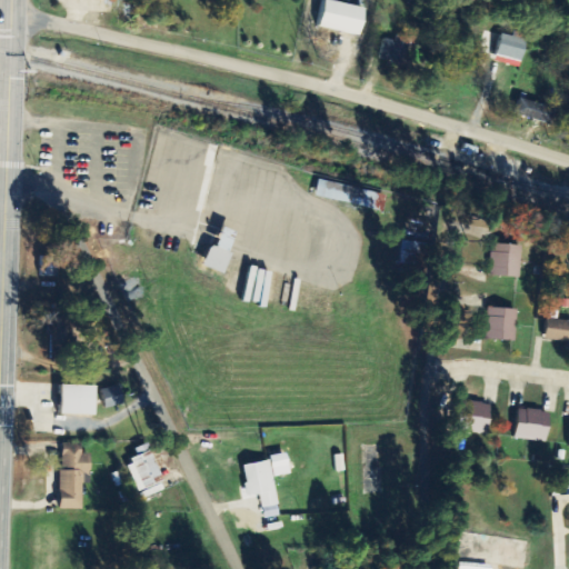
[(325,0),(319,27),(359,37),(366,10),(325,0)]
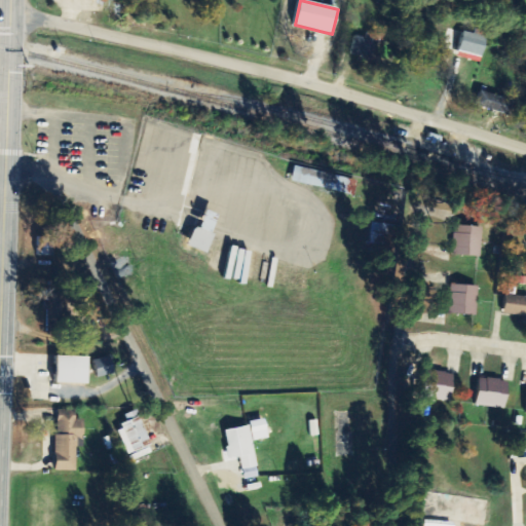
[(487,38),(464,31),(456,55),(479,63),(487,38)]
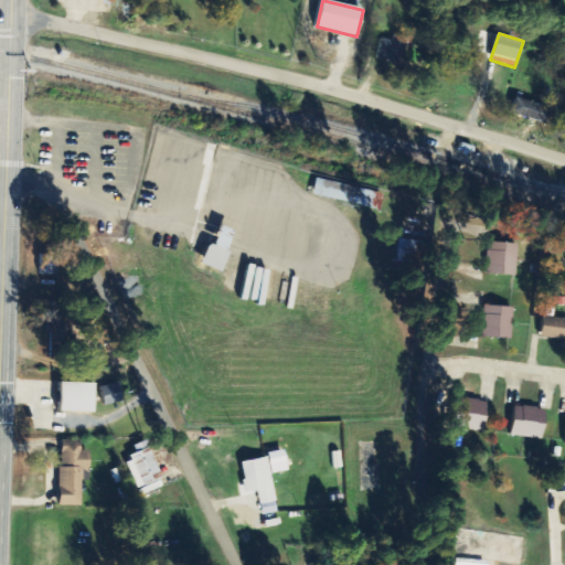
[(394,42),(381,39),(377,56),(400,61),(404,36),(395,34),(394,42)]
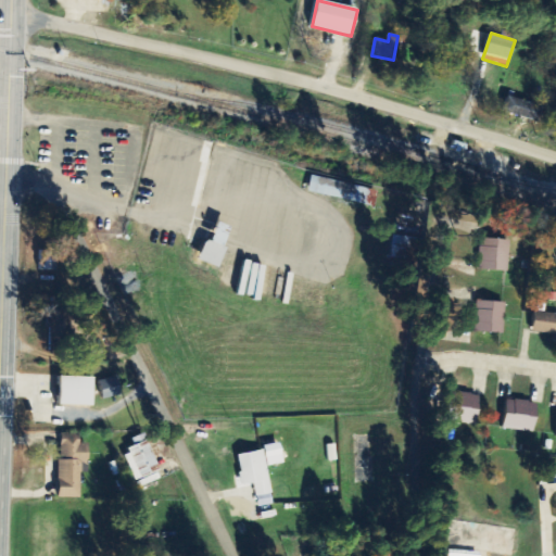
[(503,111),(538,123),(543,108),(507,97),(503,111)]
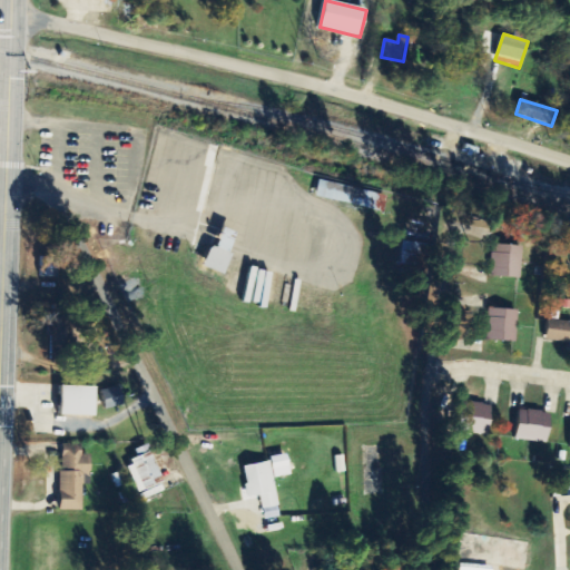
[(316,197),(376,210),(380,194),(321,180),(316,197)]
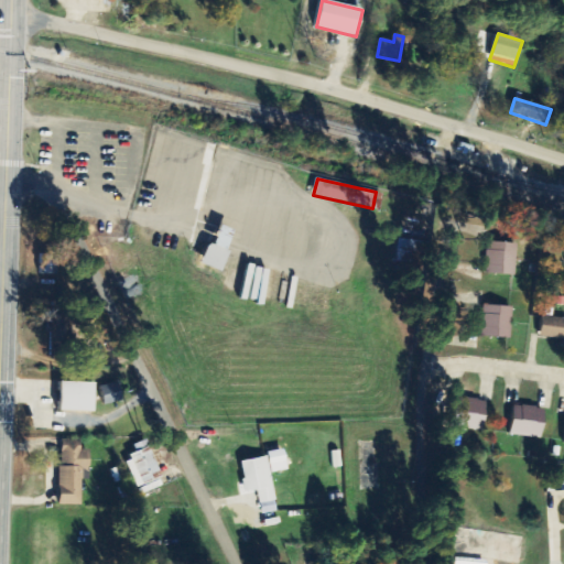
[(415,266),(416,240),(398,239),(397,264),(415,266)]
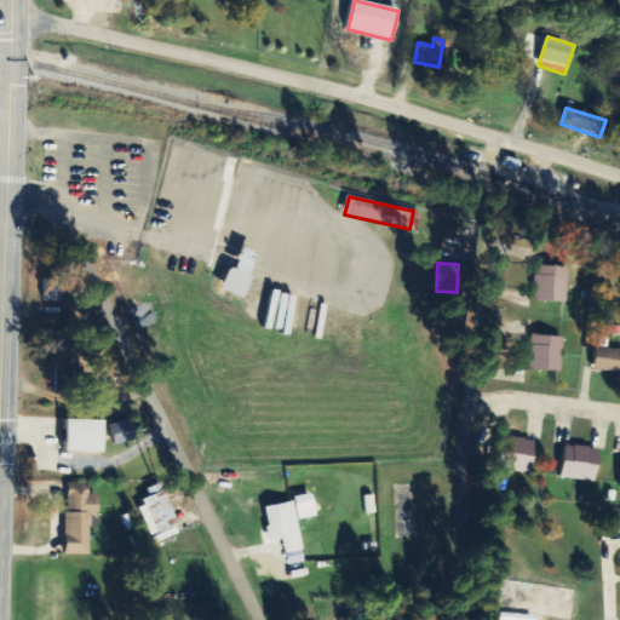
[(533,300),(567,302),(569,268),(535,265),(533,300)]
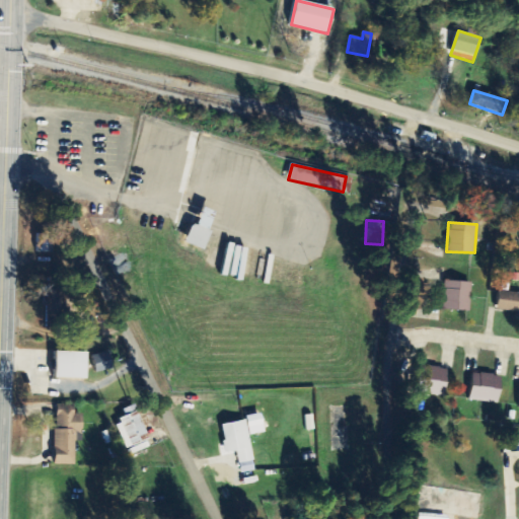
[(53,252),(53,234),(36,234),(38,252),(53,252)]
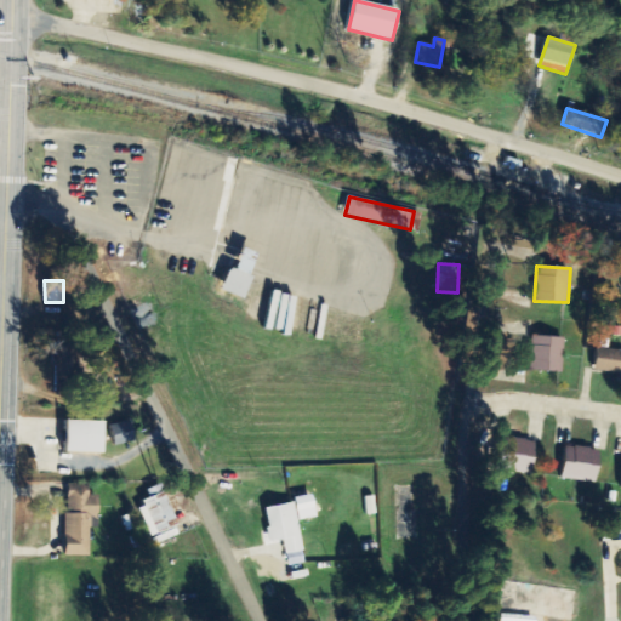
[(563,337),(530,336),(529,371),(562,372),(563,337)]
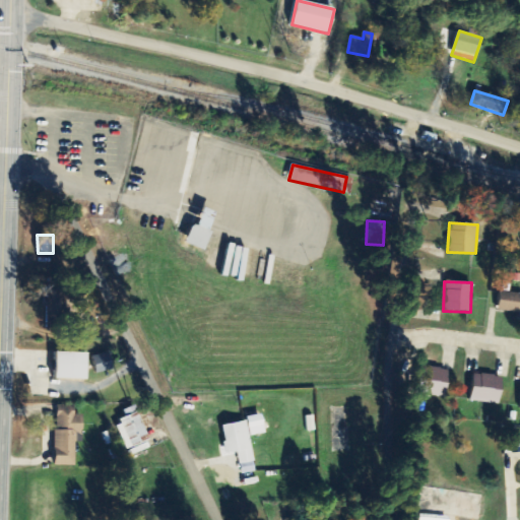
[(64,290),(46,289),(45,328),(60,328),(60,313),(70,313),(70,304),(64,304),(64,290)]
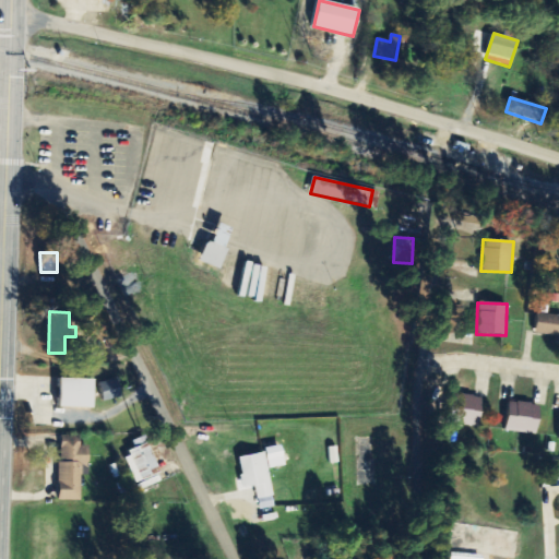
[(535,333),(558,335),(558,337),(558,342),(558,341),(558,316),(537,313),(535,333)]
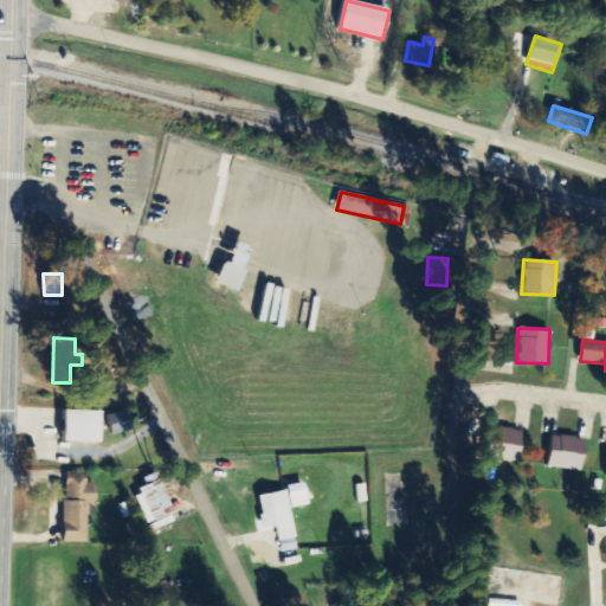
[(102,411),(65,410),(64,442),(101,443),(102,411)]
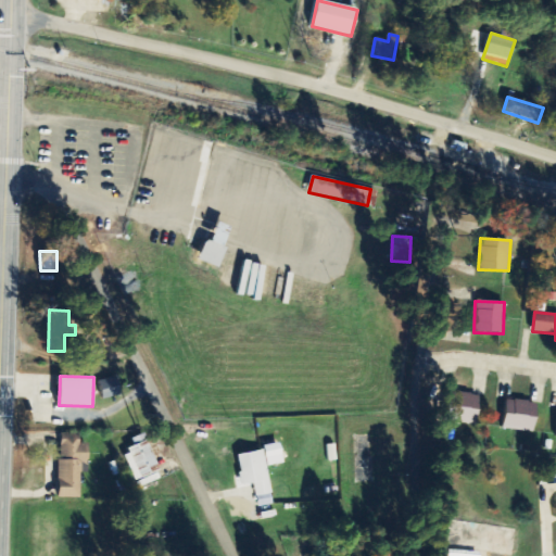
[(122,394),(116,376),(98,381),(103,400),(122,394)]
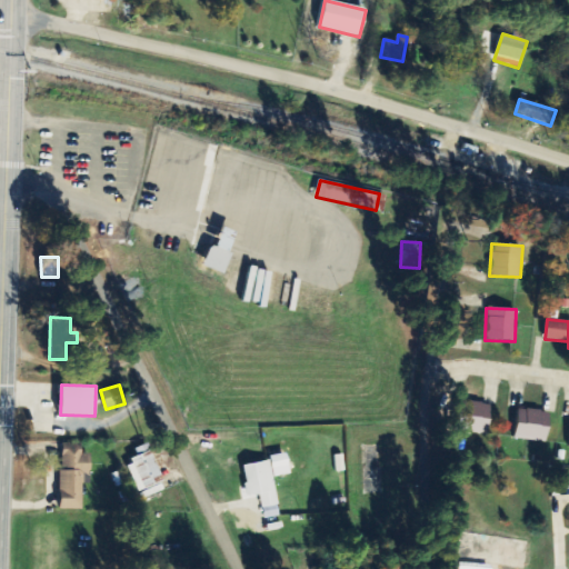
[(489,432),(490,403),(460,402),(459,431),(489,432)]
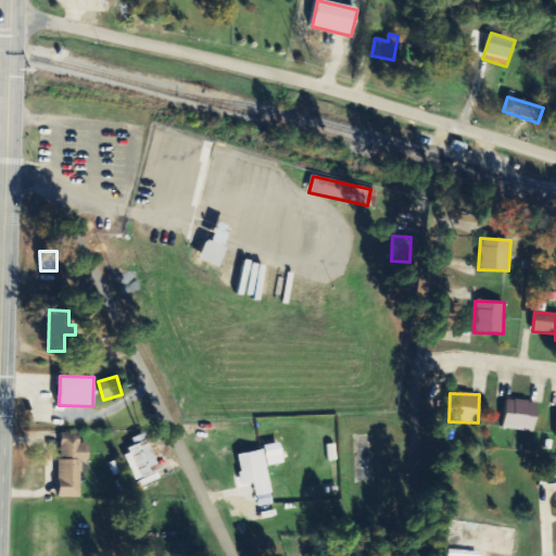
[(534,431),(538,402),(506,399),(503,428),(534,431)]
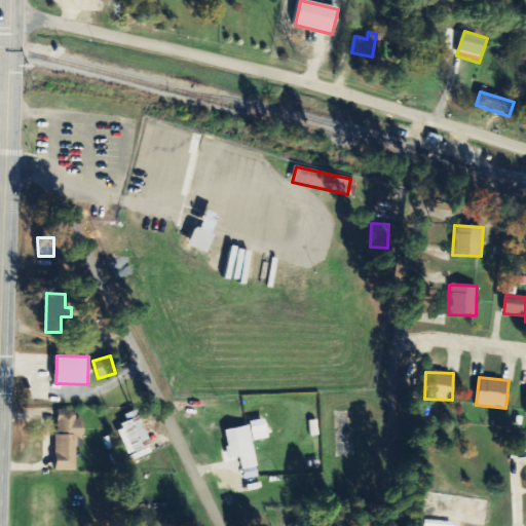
[(55,471),(76,472),(77,439),(83,439),(83,419),(75,419),(76,410),(57,409),(55,471)]
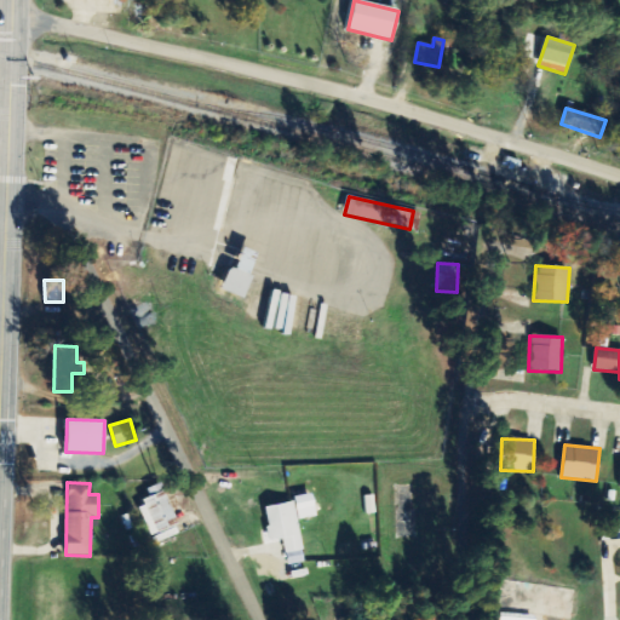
[(149,535),(170,529),(168,524),(176,522),(166,492),(138,500),(149,535)]
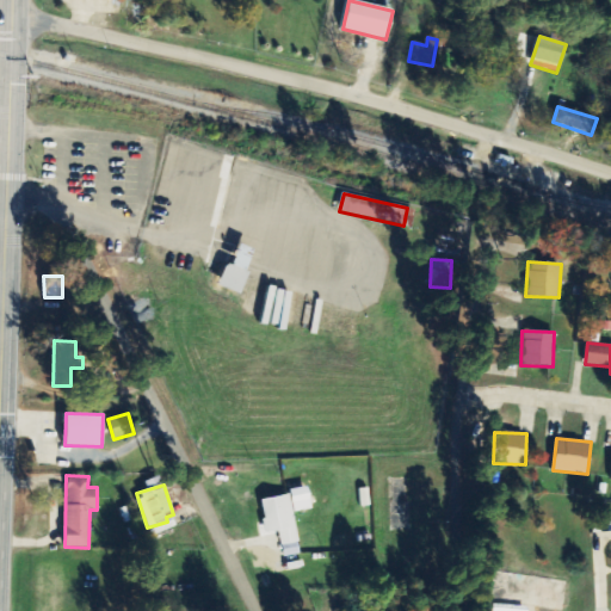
[(310,500),(308,486),(290,489),(292,504),(310,500)]
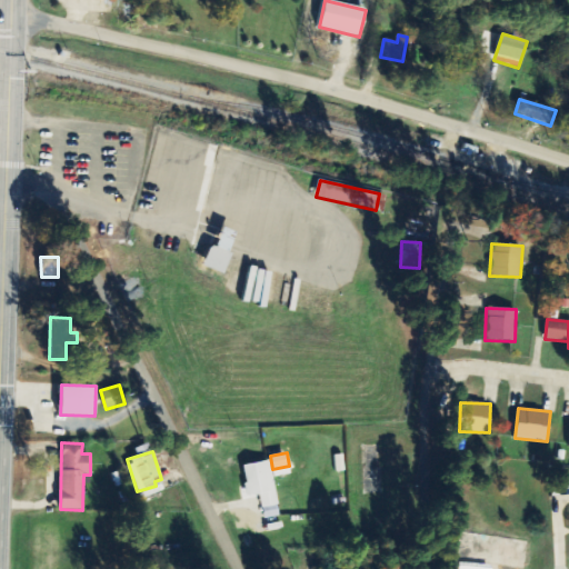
[(263,519),(279,516),(270,460),(242,466),(248,497),(260,495),(263,519)]
